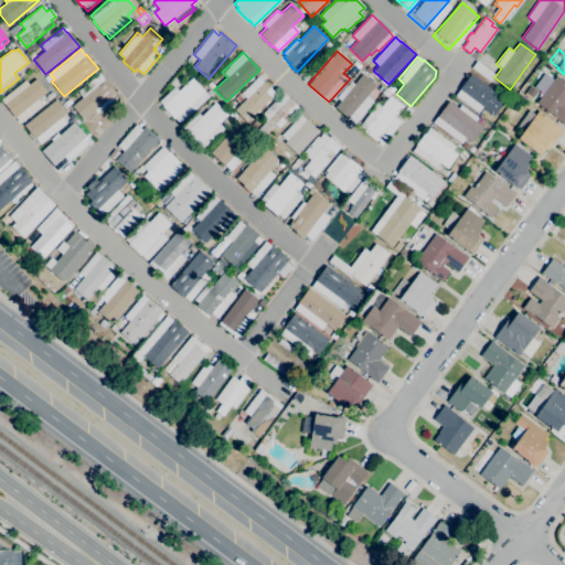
[(490,82),(471,67),(477,61),(494,75),(490,82)]
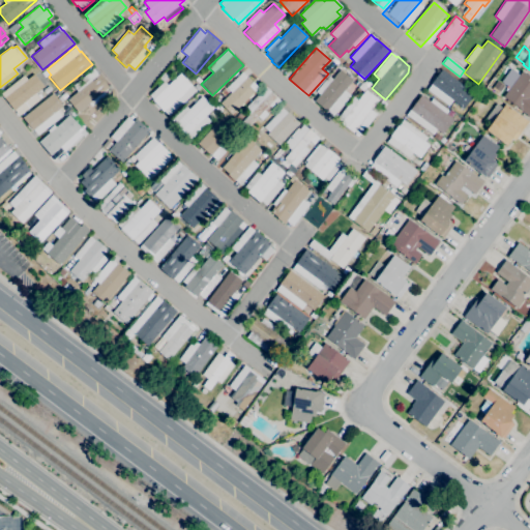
[(333,67),(328,63),(333,58),(339,62),(333,67)]
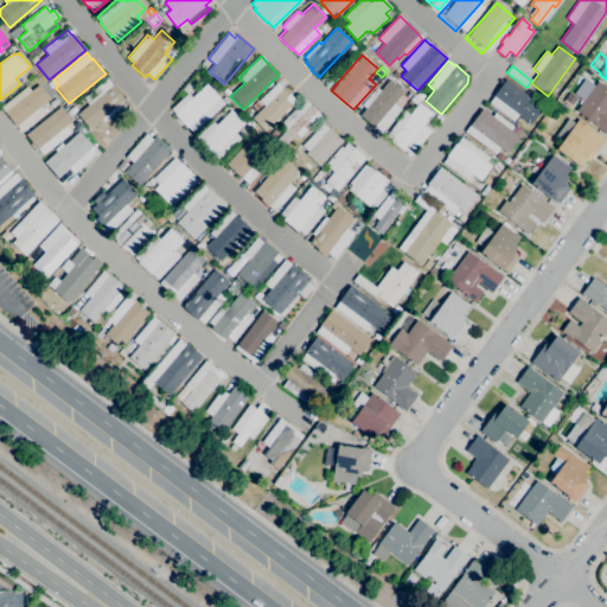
[(89,128),(77,114),(88,104),(83,98),(107,78),(112,85),(113,84),(120,93),(119,94),(123,101),(119,106),(121,109),(104,122),(102,119),(89,128)]
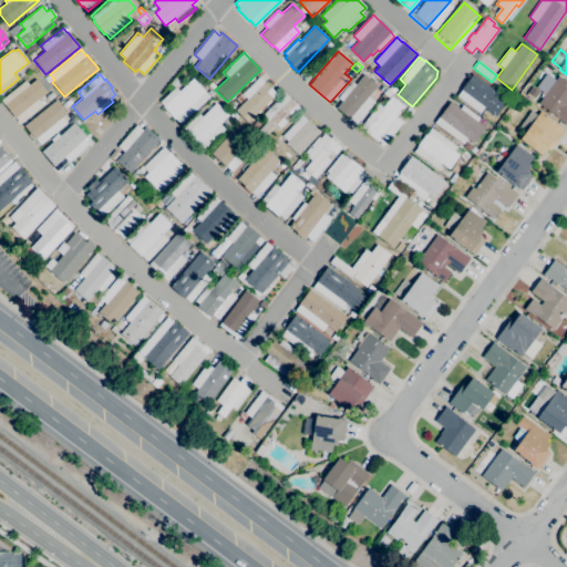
[(357,124),(350,119),(337,107),(341,101),(338,98),(351,81),(356,84),(363,74),(378,85),(368,96),(374,102),(357,124)]
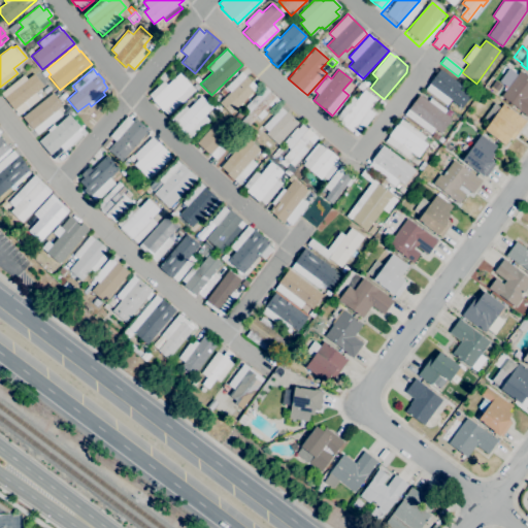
[(460,107),(451,100),(447,105),(425,90),(429,85),(428,84),(439,69),(471,93),(460,107)]
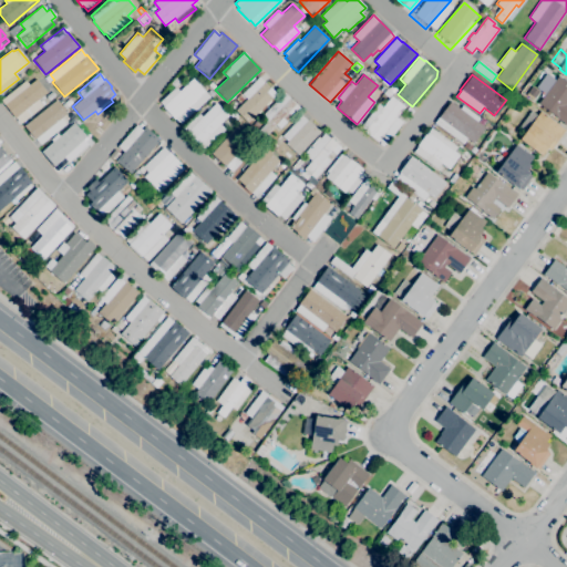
[(566,126),(563,124),(564,123),(555,117),(556,116),(538,103),(558,75),(566,82),(566,126)]
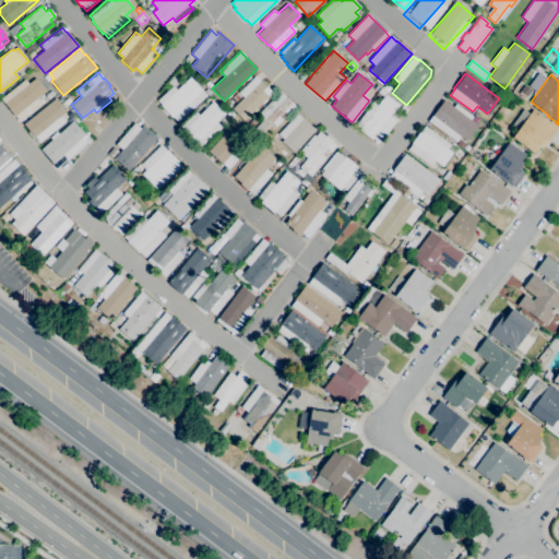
[(244,120),(232,109),(244,97),(238,93),(256,75),(272,92),(244,120)]
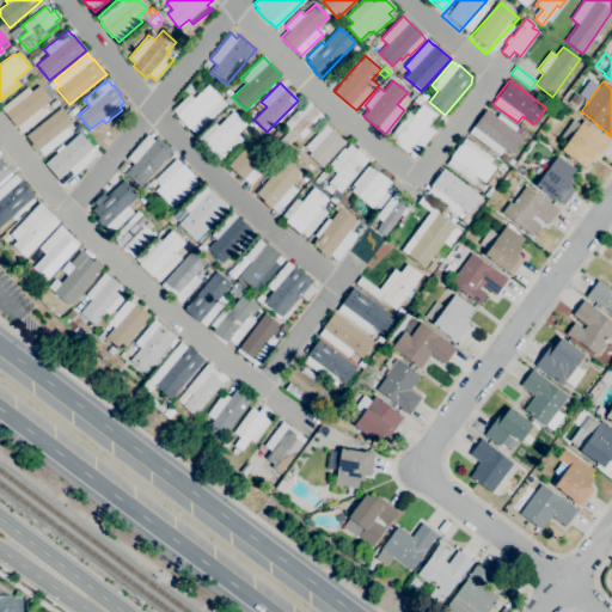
[(41,108),(46,114),(22,134),(17,127),(16,127),(0,108),(28,87),(31,92),(38,85),(50,99),(41,108)]
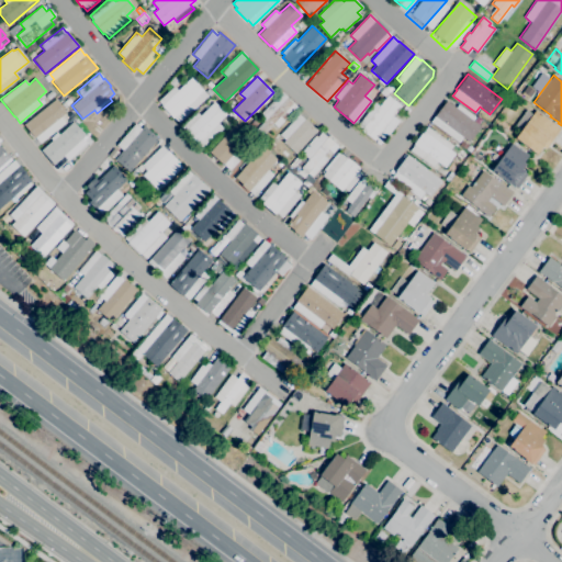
[(179,123),(173,117),(172,117),(161,105),(163,105),(158,101),(173,87),(178,90),(191,78),(208,96),(179,123)]
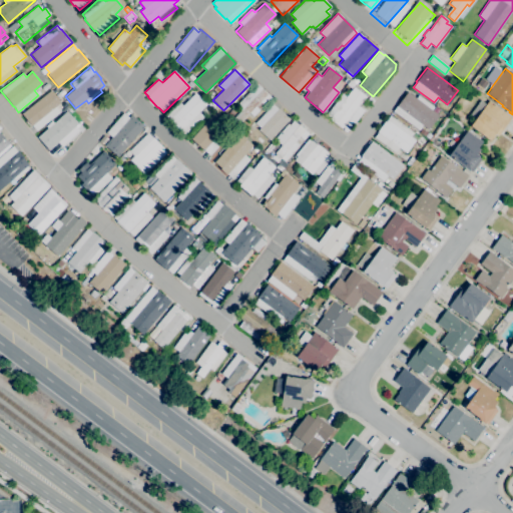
[(238,124),(232,119),(241,110),(236,105),(257,84),(271,97),(253,116),(249,112),(238,124)]
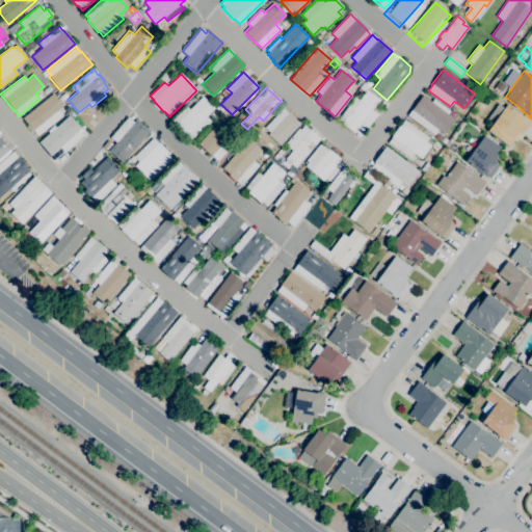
[(224,97),(220,92),(225,88),(230,92),(224,97)]
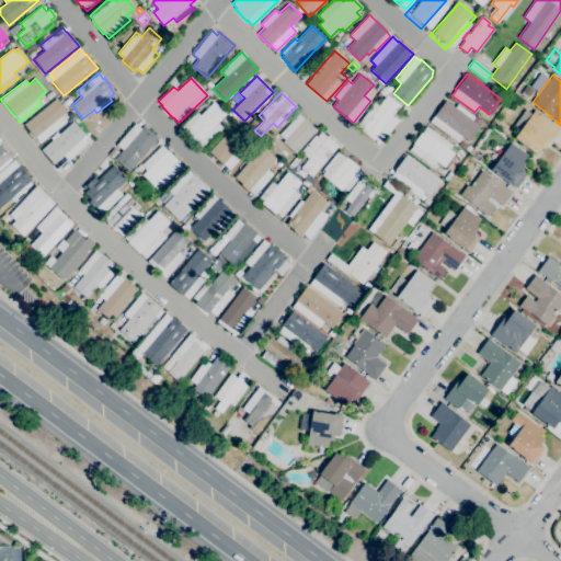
[(381,142),(375,138),(374,140),(361,129),(362,128),(357,125),(374,103),(378,106),(387,95),(400,105),(392,116),(398,121),(381,142)]
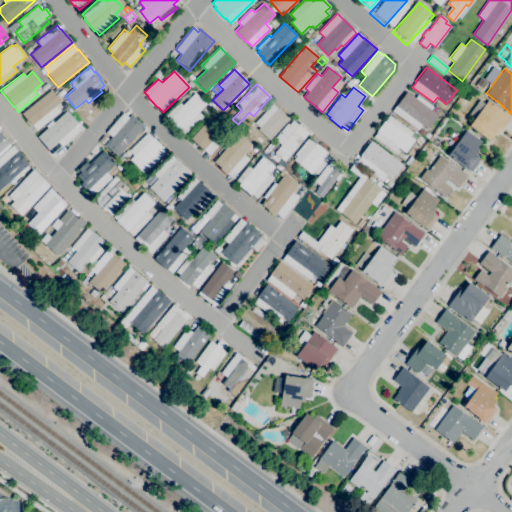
[(59,98),(56,95),(62,89),(65,92),(59,98)]
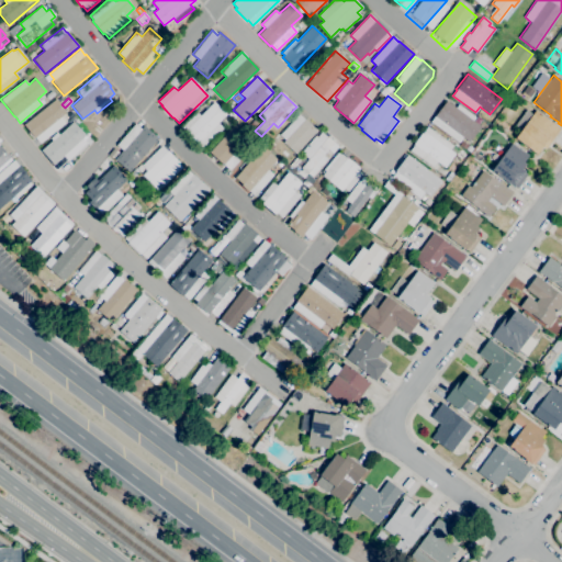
[(55,100),(66,113),(60,117),(65,123),(40,143),(35,137),(34,138),(24,125),(55,100)]
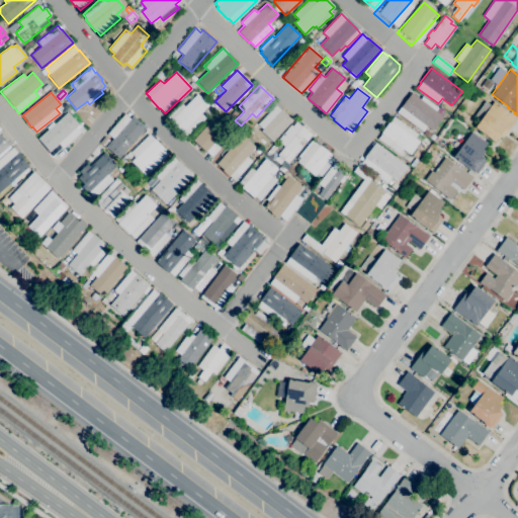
[(423,132),(397,112),(411,93),(420,99),(422,96),(438,108),(435,111),(443,116),(432,131),(427,126),(423,132)]
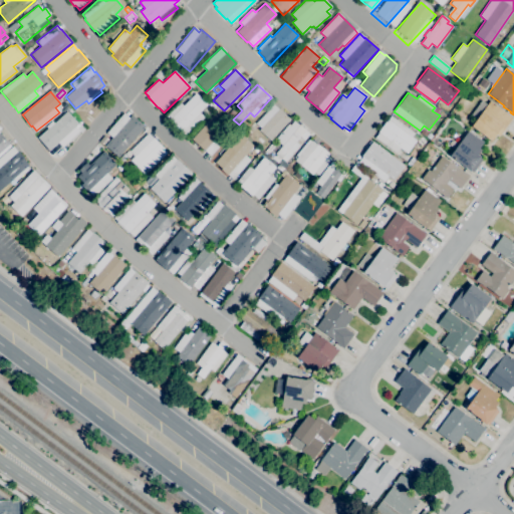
[(186,136),(166,116),(180,102),(183,106),(195,93),(207,104),(199,112),(203,117),(186,136)]
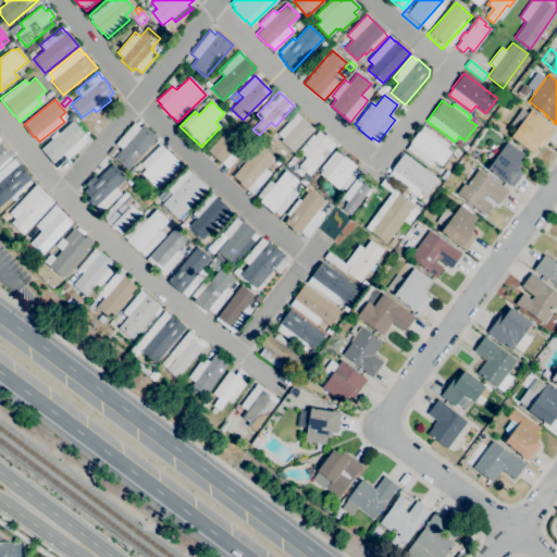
[(532,152),(510,136),(516,130),(509,124),(521,109),(528,113),(531,109),(555,127),(540,148),(536,146),(532,152)]
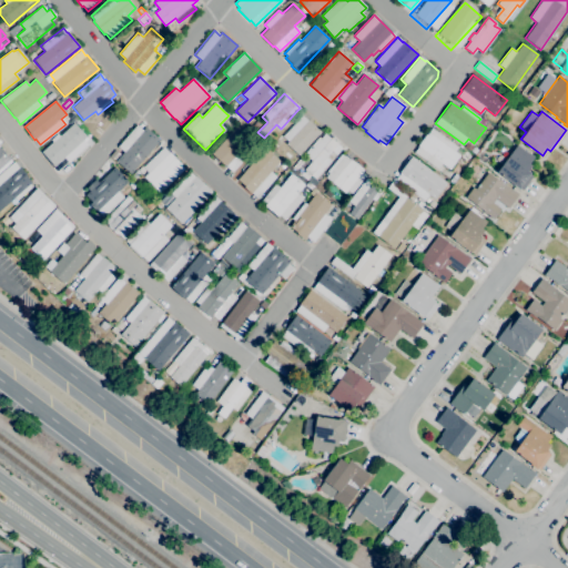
[(298,155),(286,144),(288,142),(282,137),(302,115),(307,121),(308,120),(321,132),(298,155)]
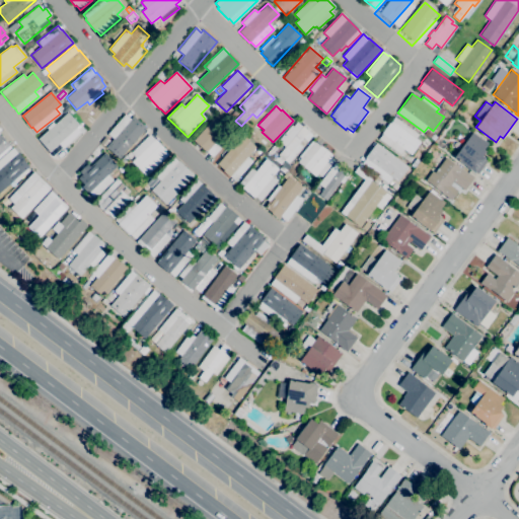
[(234,119),(230,115),(235,109),(238,114),(234,119)]
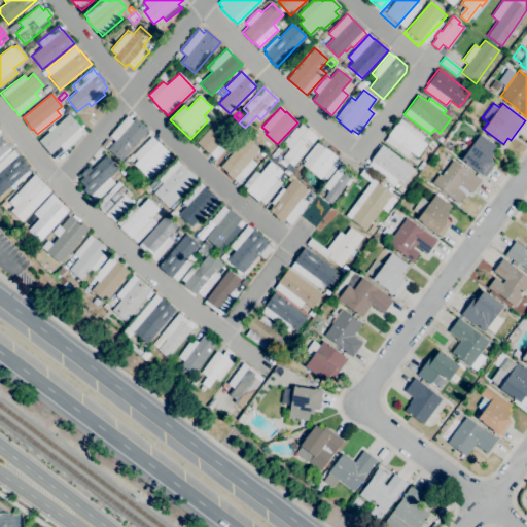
[(50,154),(39,141),(49,132),(47,130),(54,124),(56,127),(69,114),(80,127),(77,130),(81,135),(64,150),(60,146),(50,154)]
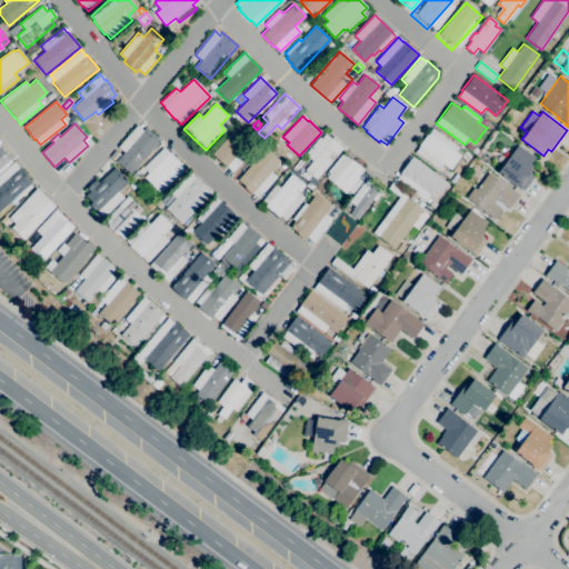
[(258,139),(225,170),(210,153),(242,123),(258,139)]
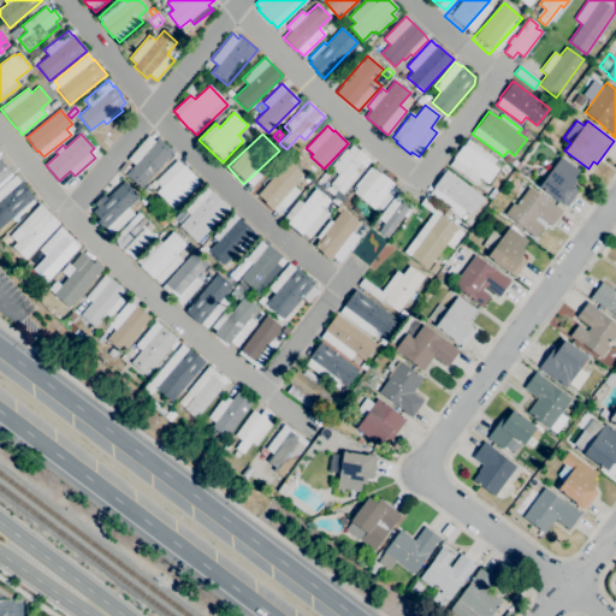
[(141,189),(125,175),(135,165),(128,159),(148,136),(154,142),(158,138),(173,152),(141,189)]
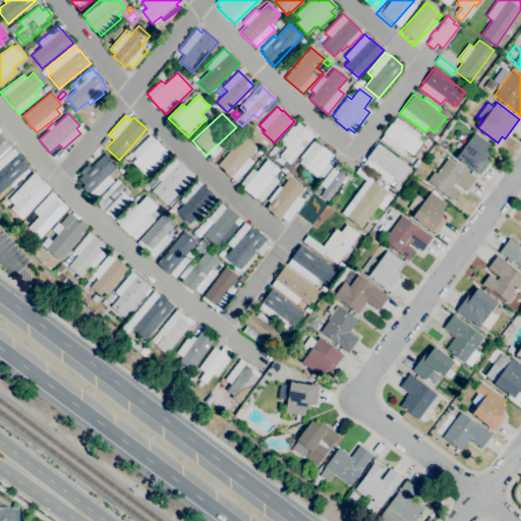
[(400,156),(380,140),(384,134),(383,133),(392,121),(393,122),(396,117),(419,134),(417,138),(421,142),(412,155),(405,150),(400,156)]
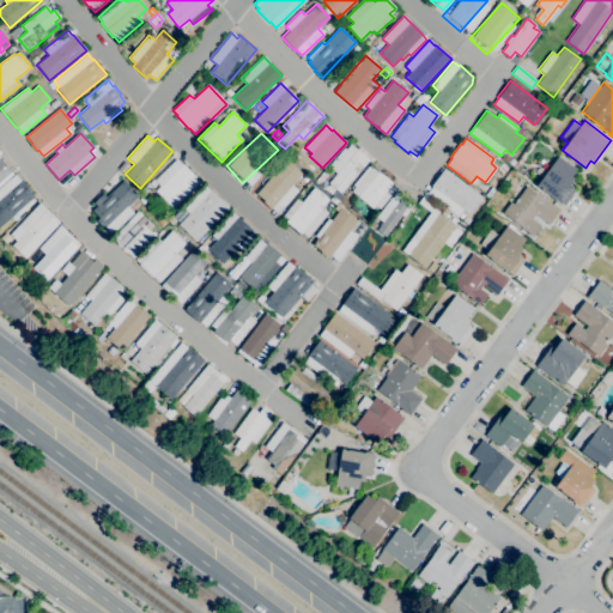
[(331,194),(325,188),(337,174),(331,168),(351,145),(357,150),(357,149),(364,155),(364,156),(368,161),(340,193),(335,189),(331,194)]
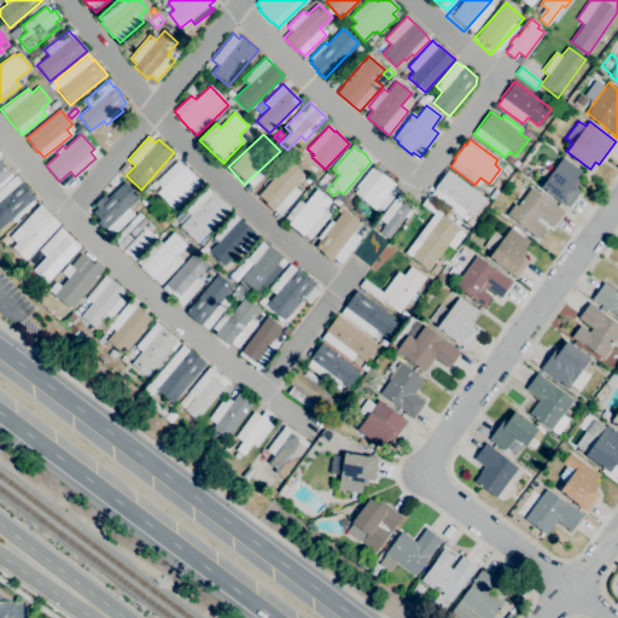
[(569,207),(565,204),(564,205),(541,188),(563,157),(576,168),(577,167),(581,170),(575,179),(578,180),(575,186),(577,188),(576,188),(579,191),(569,207)]
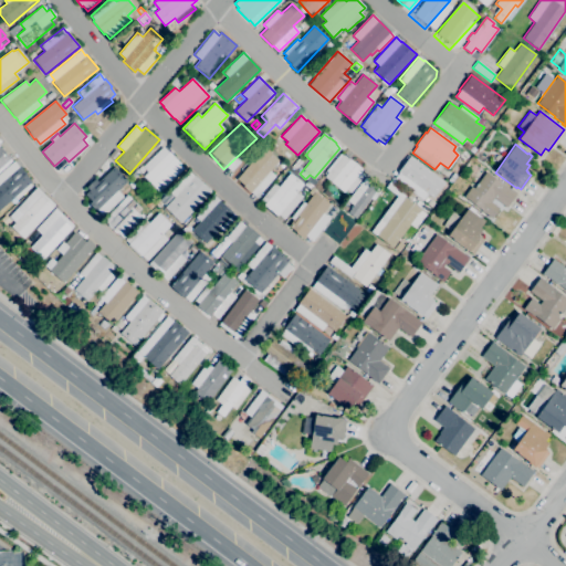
[(0,167),(0,146),(10,158),(0,167)]
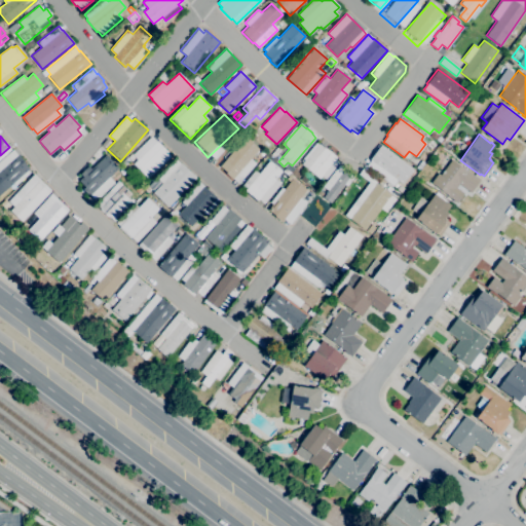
[(148,179),(134,164),(138,159),(133,154),(151,137),(156,142),(156,141),(167,152),(166,153),(171,156),(148,179)]
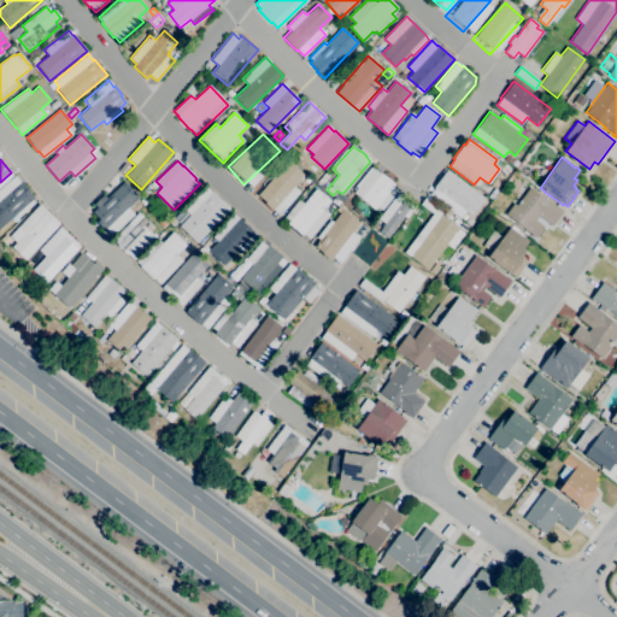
[(280,215),(274,210),(272,211),(264,204),(265,203),(258,195),(288,160),(304,175),(293,187),(300,192),(280,215)]
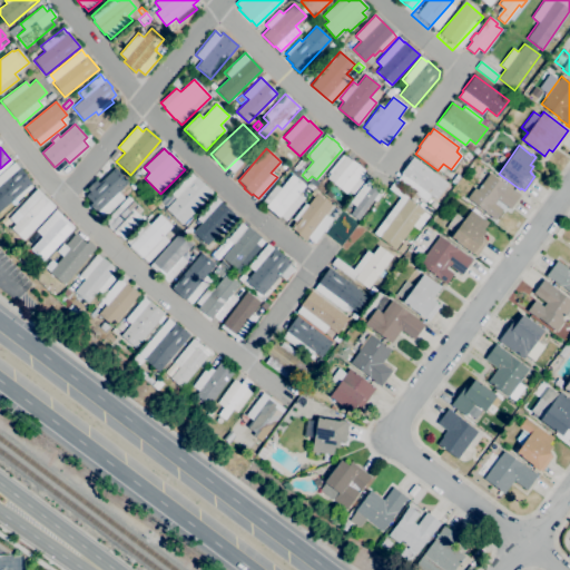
[(114,160),(109,156),(115,149),(119,154),(114,160)]
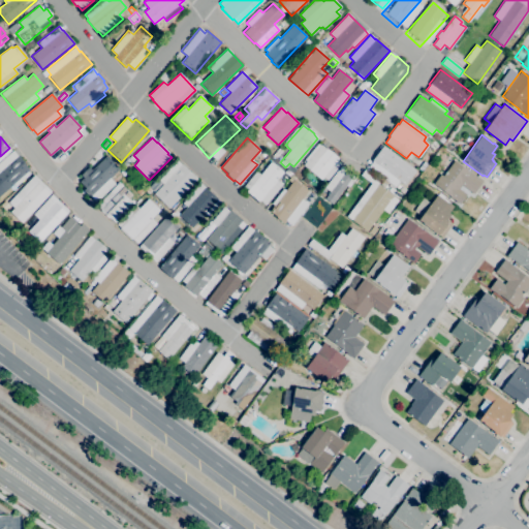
[(328,180),(323,177),(321,180),(303,165),(320,145),(325,150),(327,149),(338,158),(337,161),(340,164),(328,180)]
